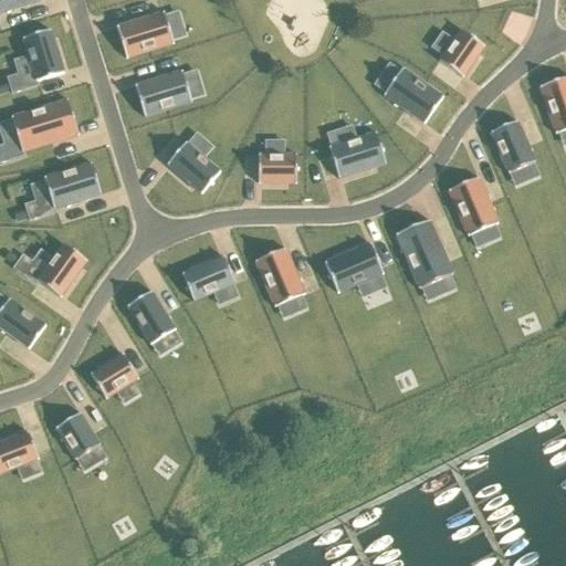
[(0,0),(0,13),(44,2),(43,0),(0,0)]
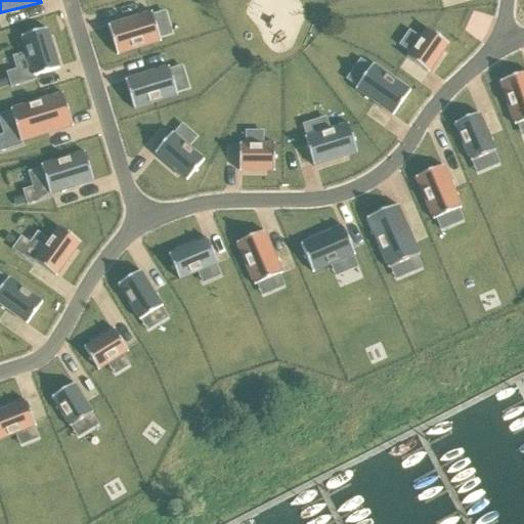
[(110,20),(120,51),(162,39),(153,7),(110,20)]
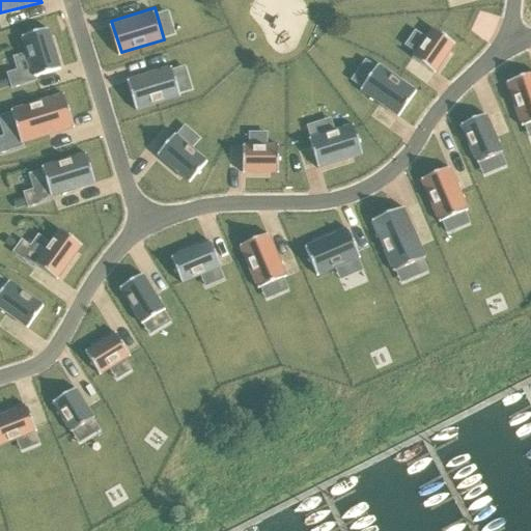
[(431,72),(455,44),(419,15),(396,44),(431,72)]
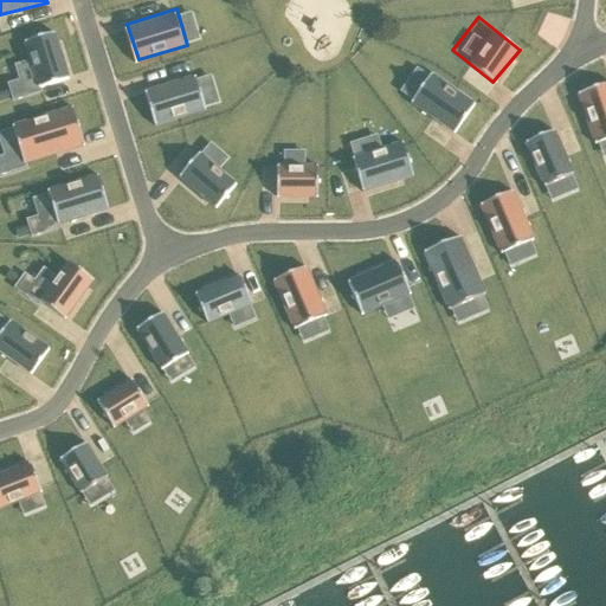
[(70,78),(56,28),(24,38),(38,88),(70,78)]
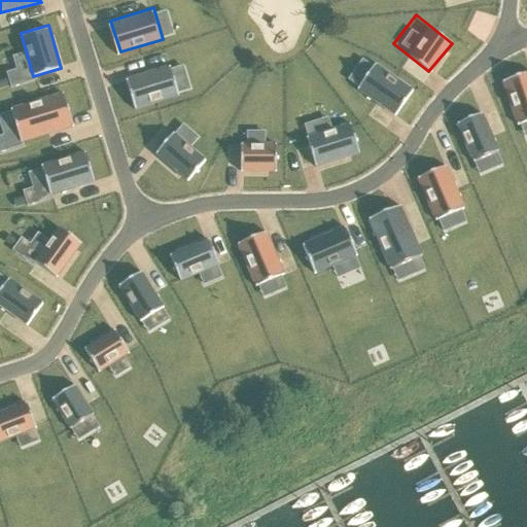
[(398,117),(418,95),(373,56),(353,78),(398,117)]
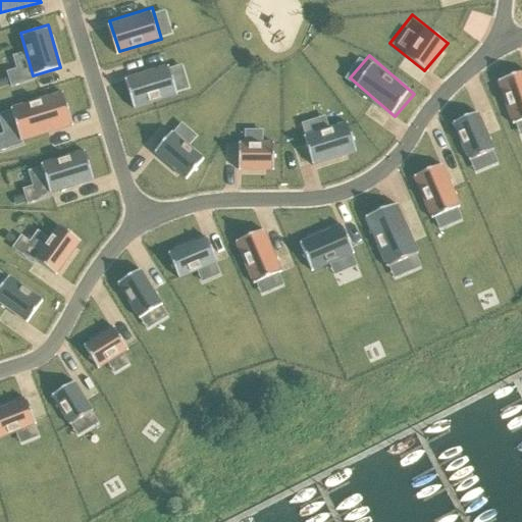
[(123,79),(134,107),(179,93),(169,64),(123,79)]
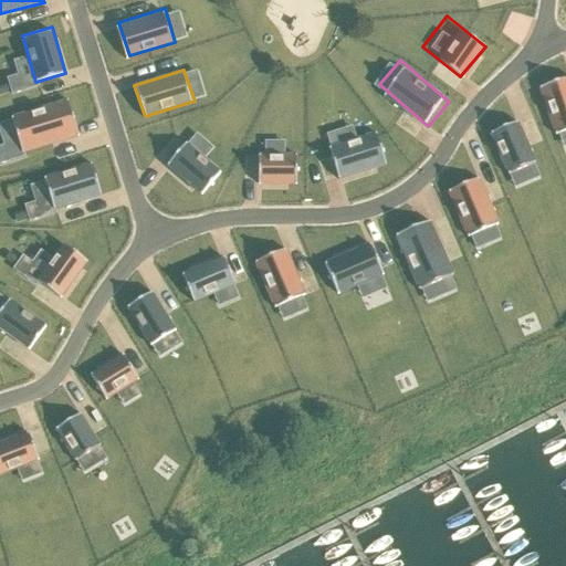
[(565,79),(542,86),(557,133),(565,129),(565,79)]
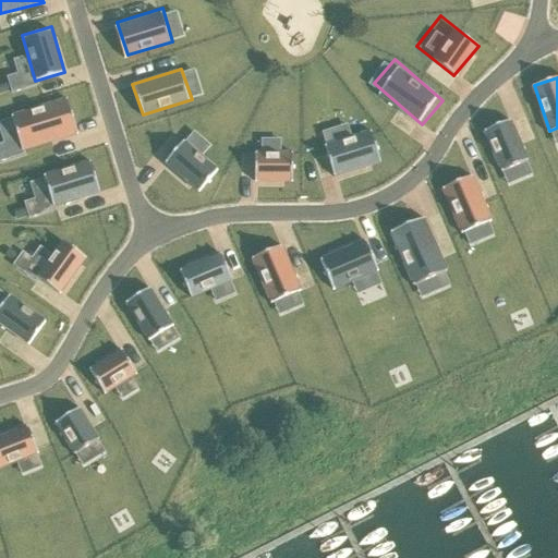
[(80,132),(70,97),(11,114),(21,149),(80,132)]
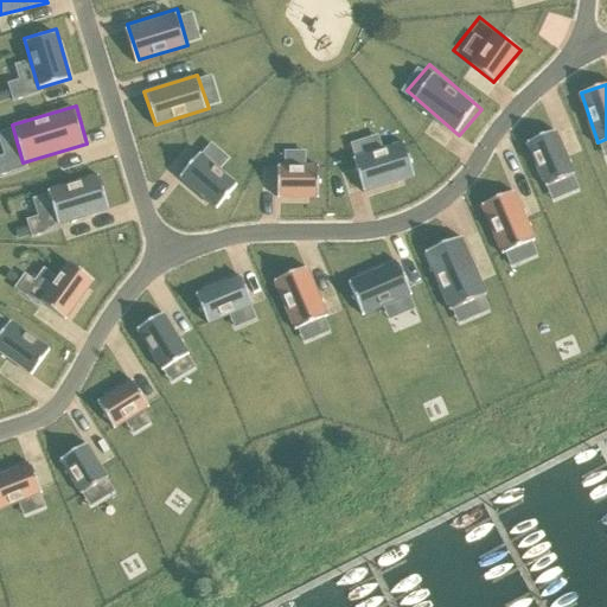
[(557,127),(530,138),(547,185),(575,176),(557,127)]
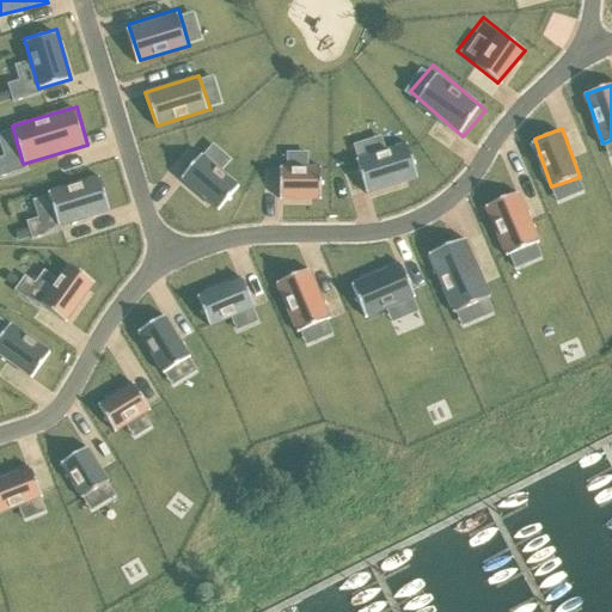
[(369,194),(421,178),(409,139),(357,155),(369,194)]
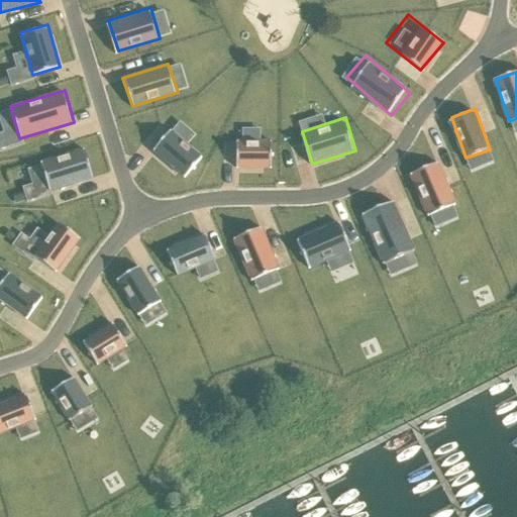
[(151,151),(182,177),(201,154),(172,128),(151,151)]
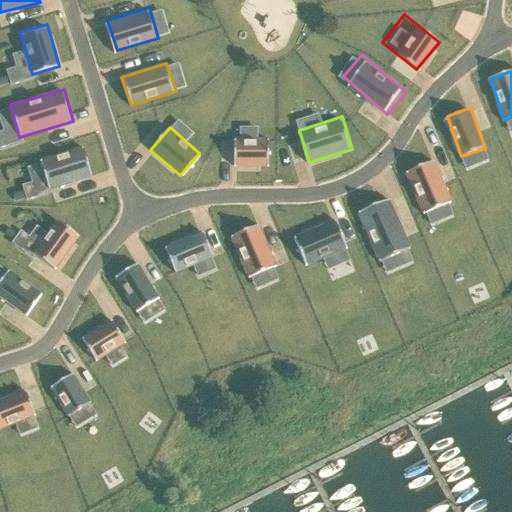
[(234,167),(269,167),(269,138),(234,138),(234,167)]
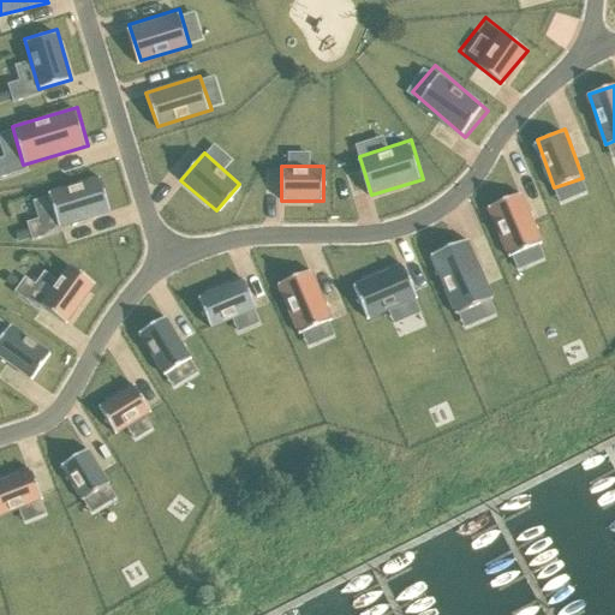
[(109,212),(99,179),(51,193),(60,227),(109,212)]
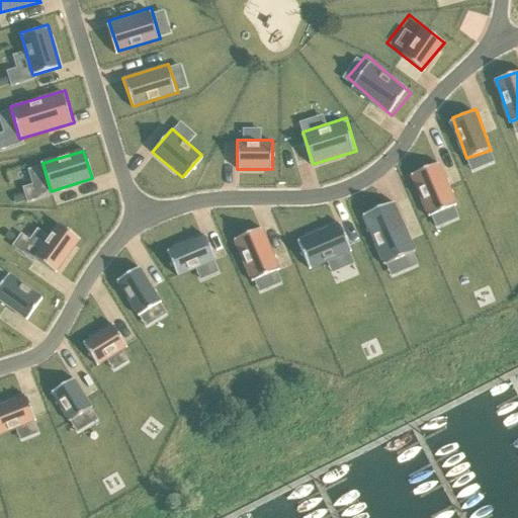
[(438,159),(409,172),(429,218),(459,204),(438,159)]
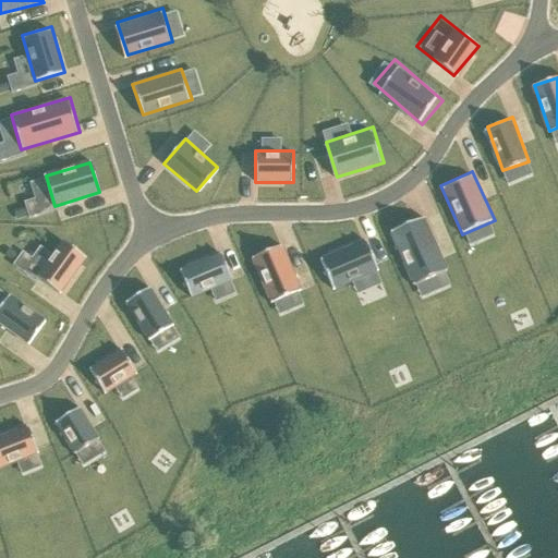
[(422,216),(390,230),(413,284),(446,270),(422,216)]
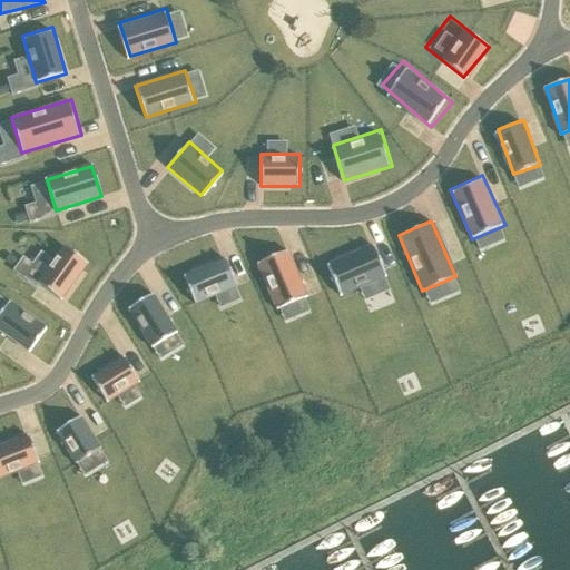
[(64,298),(89,262),(65,245),(39,282),(64,298)]
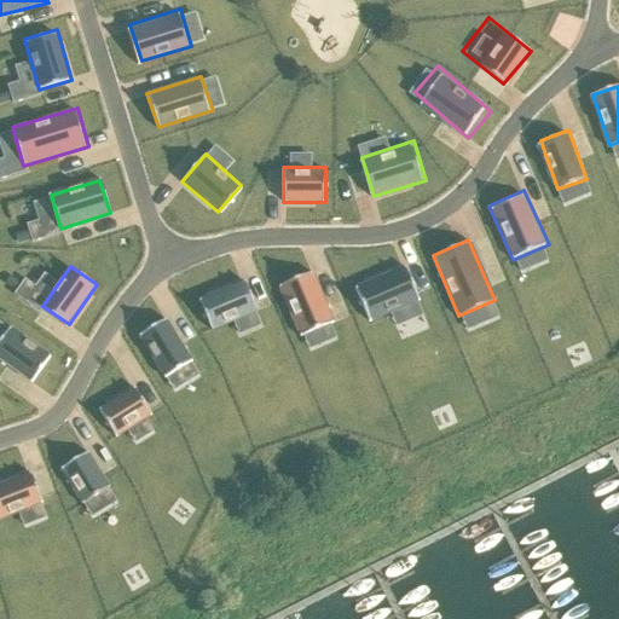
[(406,266),(358,287),(371,318),(420,298),(406,266)]
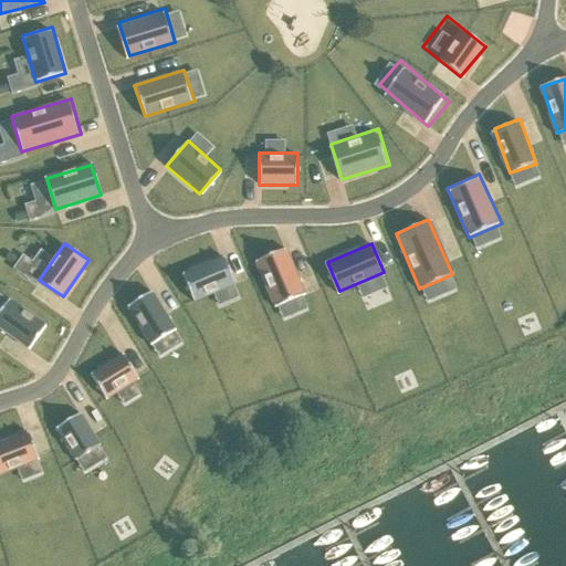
[(286,245),(258,258),(276,303),(305,291),(286,245)]
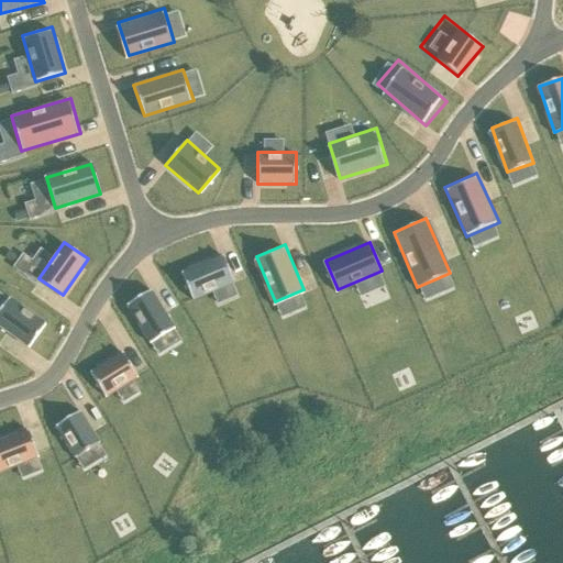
[(224,252),(184,269),(197,300),(238,283),(224,252)]
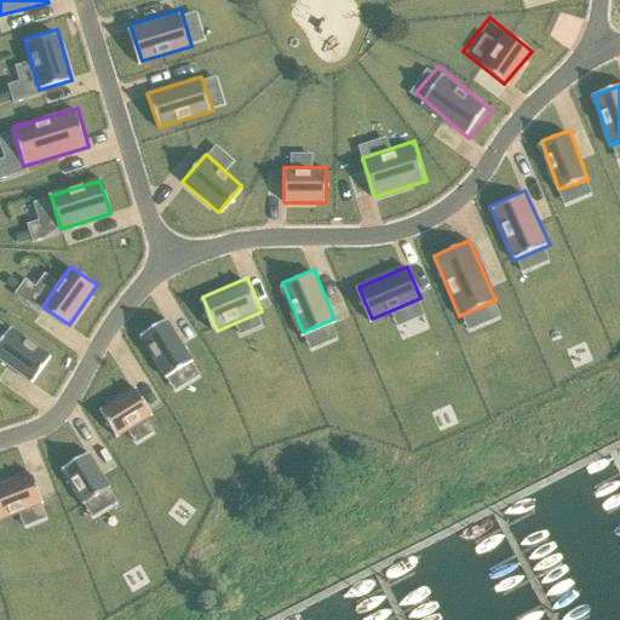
[(165,313),(138,328),(165,373),(191,357),(165,313)]
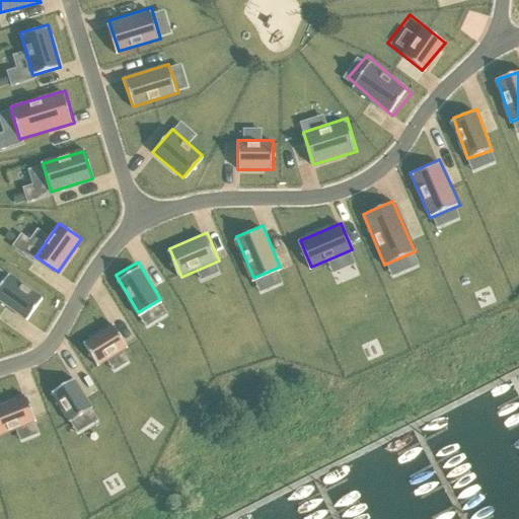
[(0,300),(27,319),(43,297),(8,274),(0,285),(0,300)]
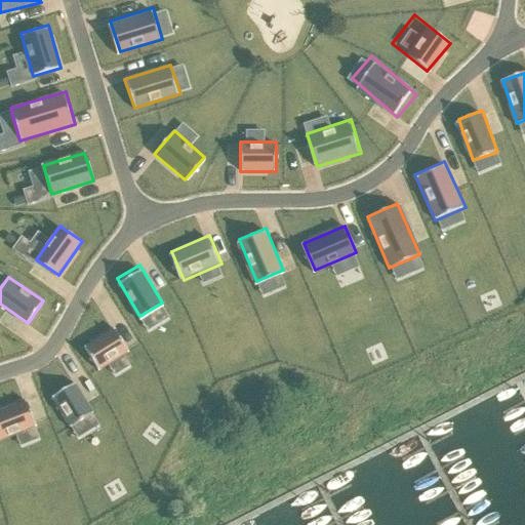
[(113,328),(84,347),(98,368),(126,351),(113,328)]
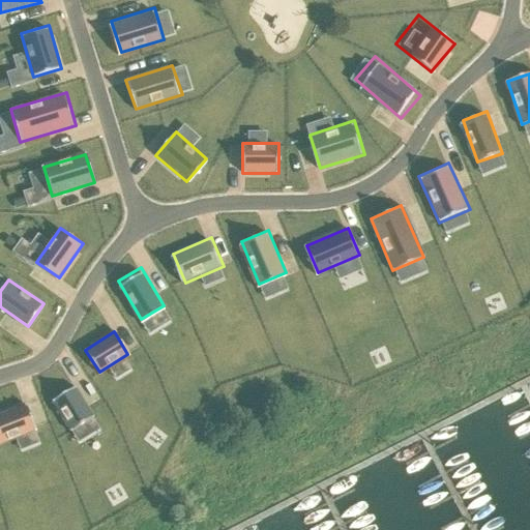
[(72,382),(51,395),(74,434),(95,420),(72,382)]
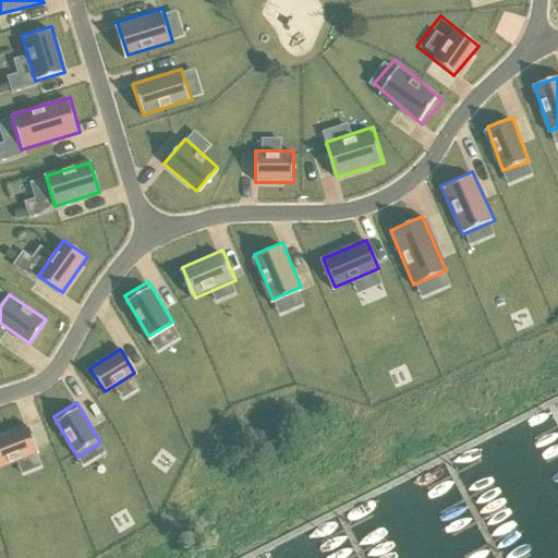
[(29,429),(0,438),(0,464),(37,455),(29,429)]
